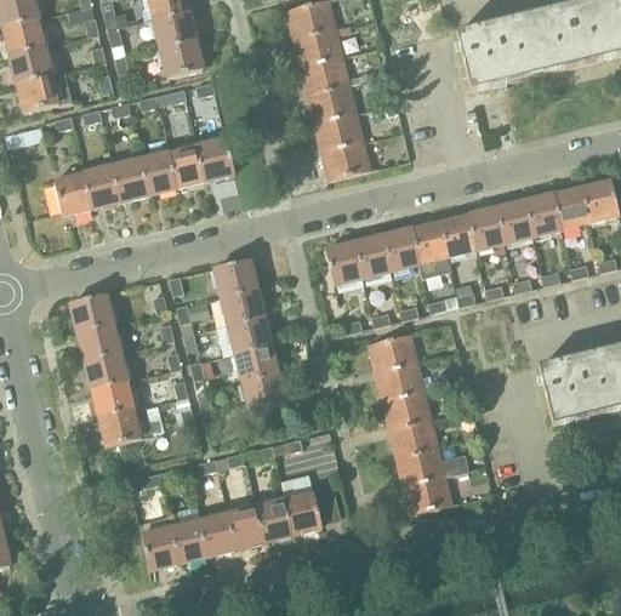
[(0,0),(0,18),(3,27),(38,18),(33,0),(0,0)]
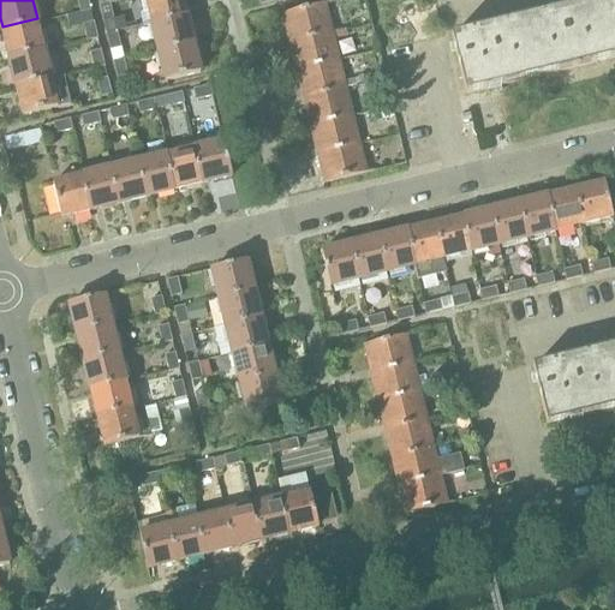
[(117,28),(111,0),(106,0),(100,1),(106,30),(117,28)]
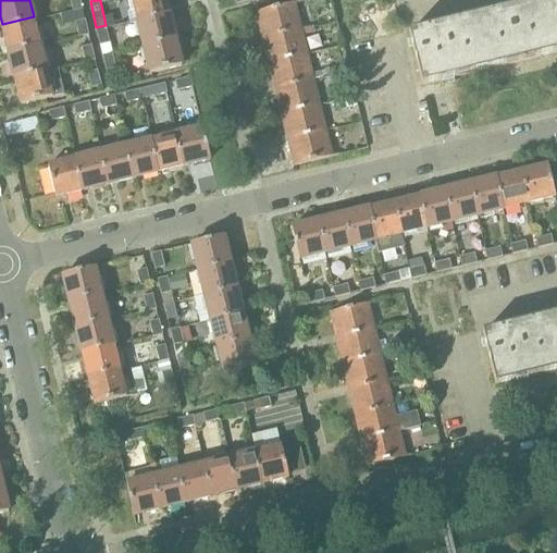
[(169,10),(165,0),(132,0),(136,19),(169,10)]
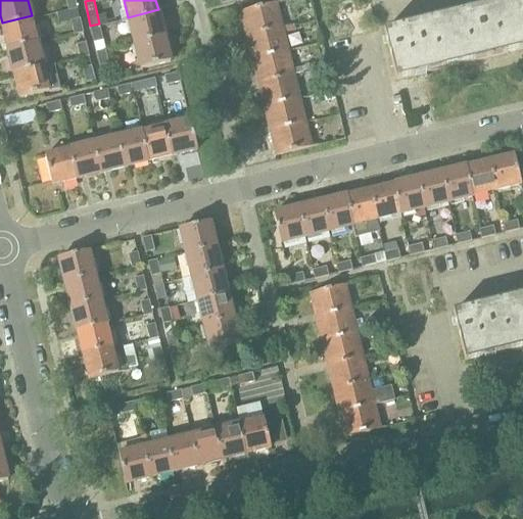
[(248,33),(283,25),(277,0),(242,9),(248,33)]
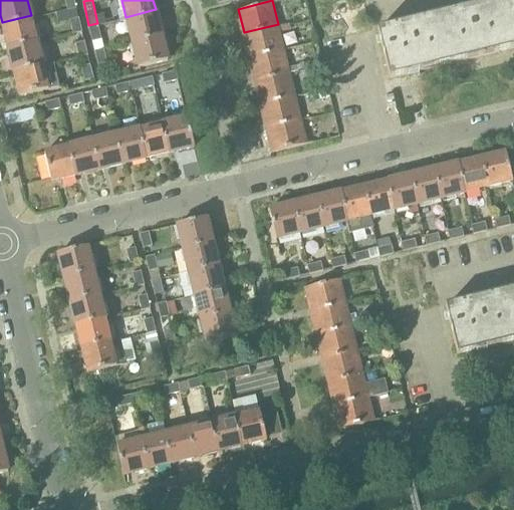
[(486,0),(394,23),(377,27),(390,75),(513,44),(513,0),(486,0)]
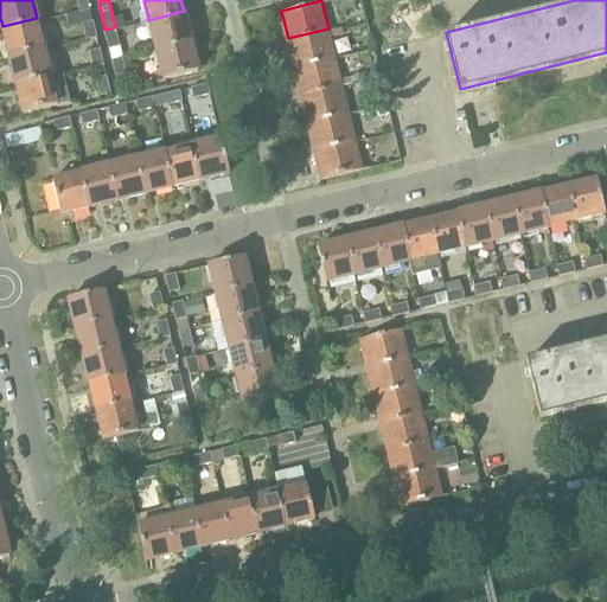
[(191,39),(184,11),(148,20),(155,47),(191,39)]
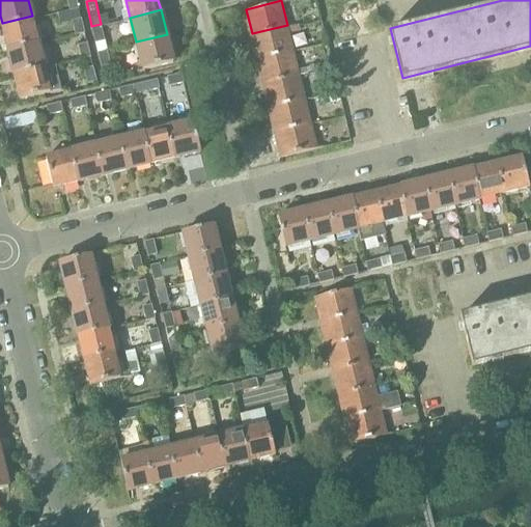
[(7,48),(38,39),(32,16),(2,23),(7,48)]
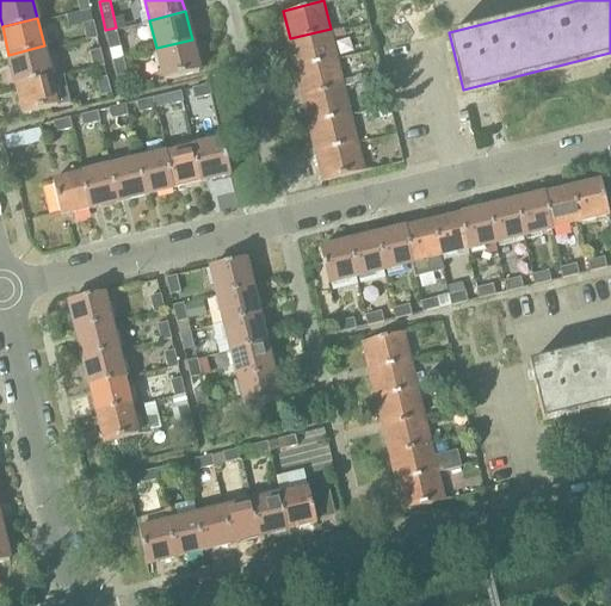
[(86,36),(97,33),(93,18),(82,20),(86,36)]
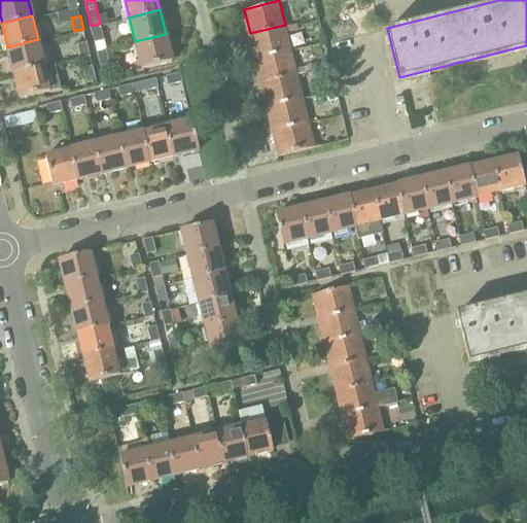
[(91,26),(95,39),(97,49),(106,47),(100,24),(91,26)]
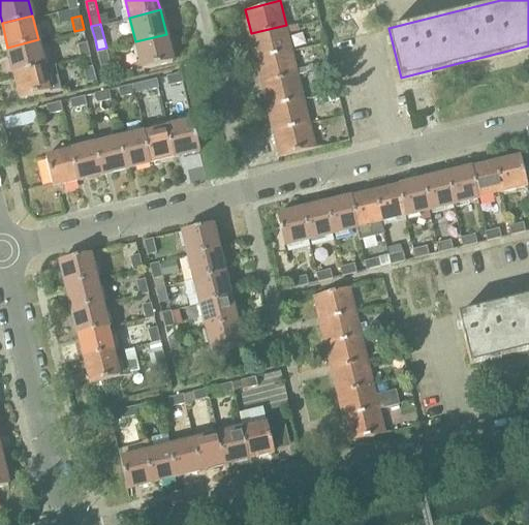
[(251,33),(257,57),(292,49),(286,25),(251,33)]
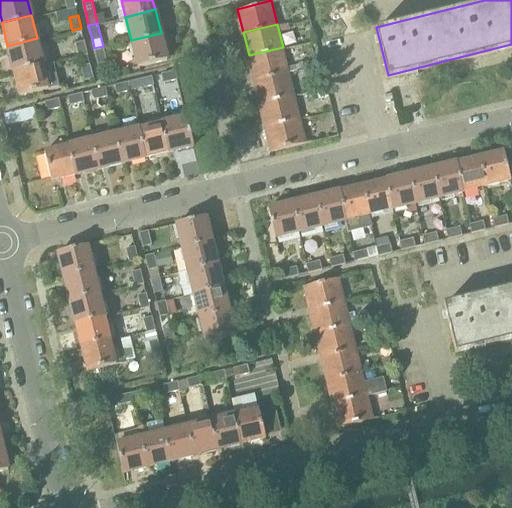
[(161,33),(131,40),(137,64),(167,57),(161,33)]
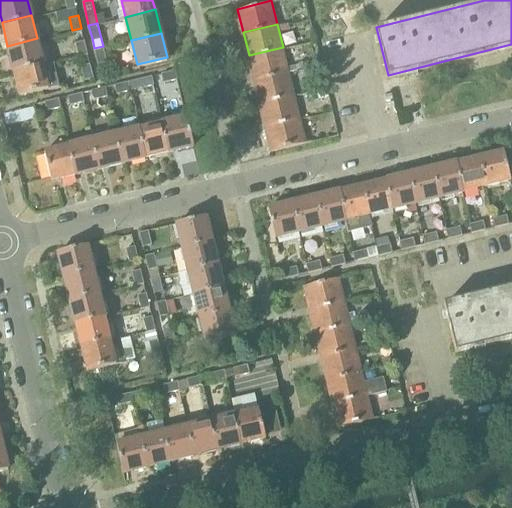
[(7,46),(13,69),(42,62),(37,38),(7,46)]
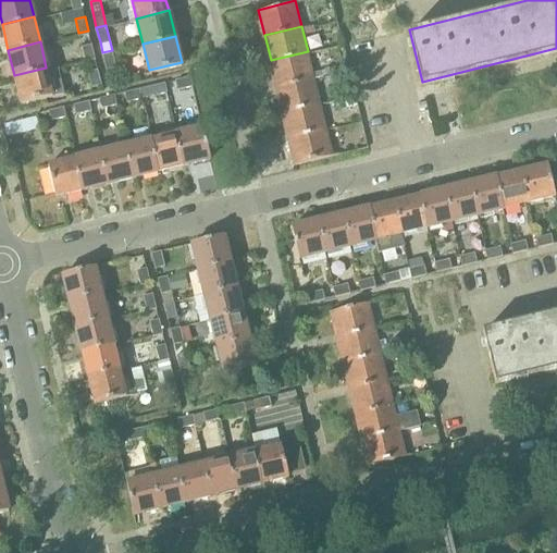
[(85,60),(95,58),(91,42),(82,45),(85,60)]
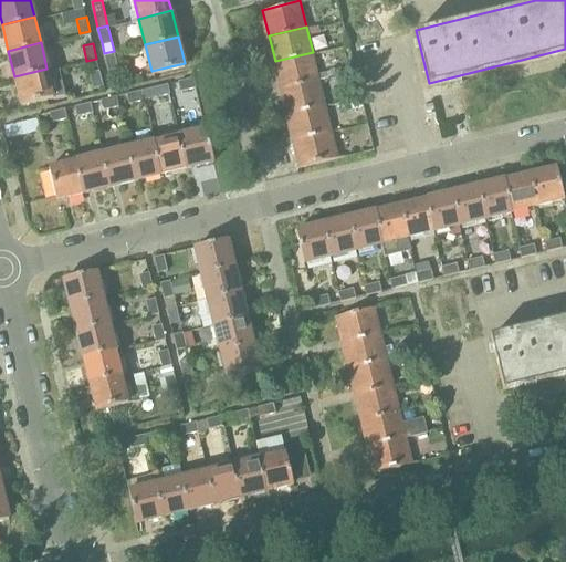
[(117,66),(114,51),(104,53),(107,69),(117,66)]
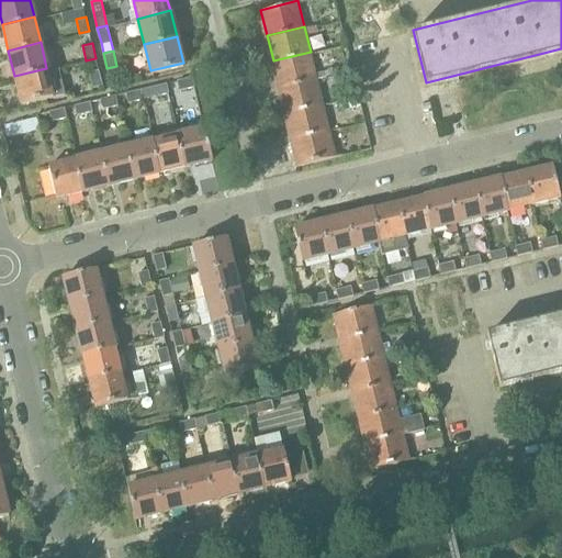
[(311,52),(273,60),(279,87),(316,77),(317,77),(311,52)]
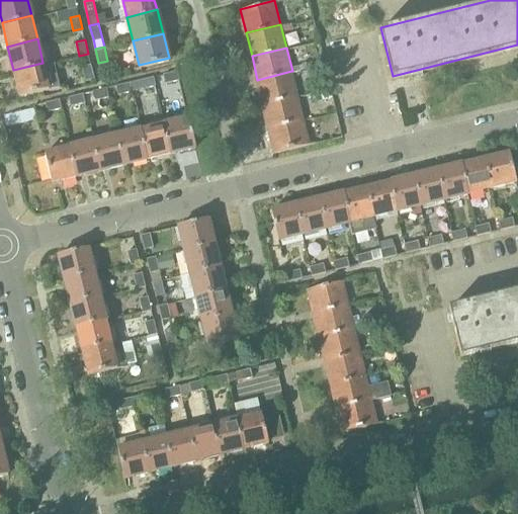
[(42,63),(13,70),(19,95),(60,85),(54,61),(44,63),(42,63)]
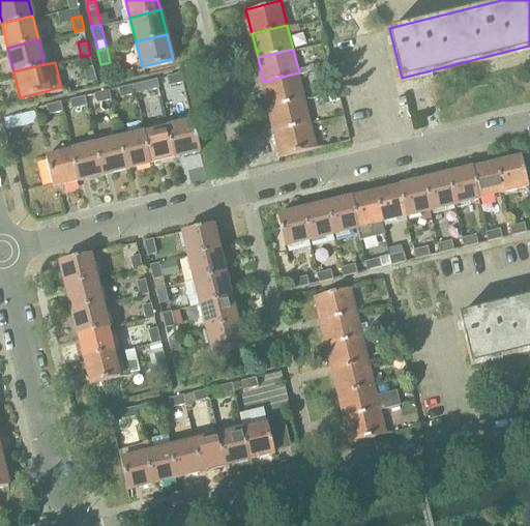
[(87,80),(95,78),(92,63),(84,65),(87,80)]
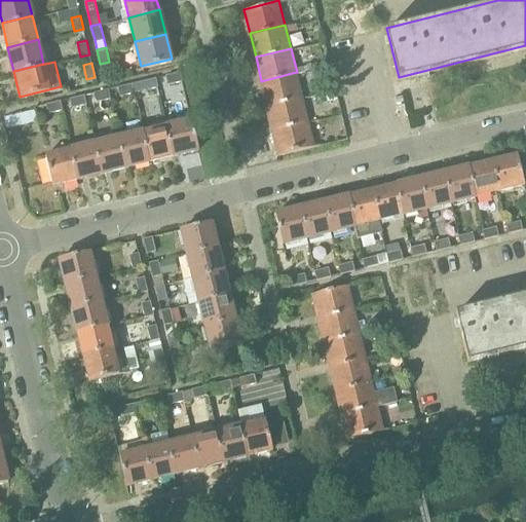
[(181,78),(179,69),(165,73),(168,81),(181,78)]
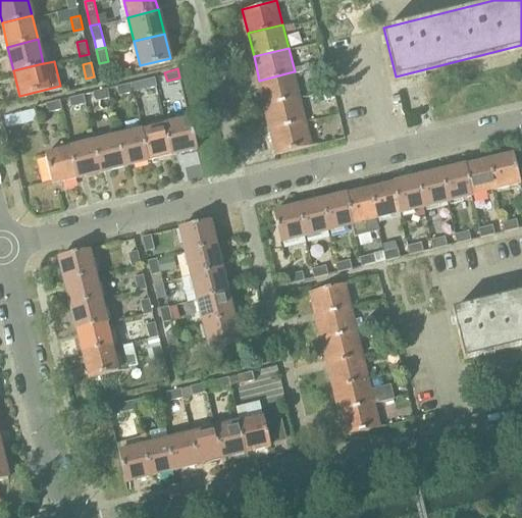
[(265,104),(300,96),(294,71),(259,81),(265,104)]
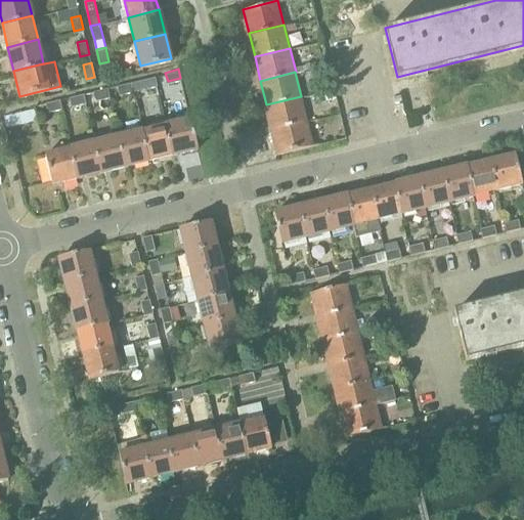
[(156,75),(132,81),(134,89),(158,83),(156,75)]
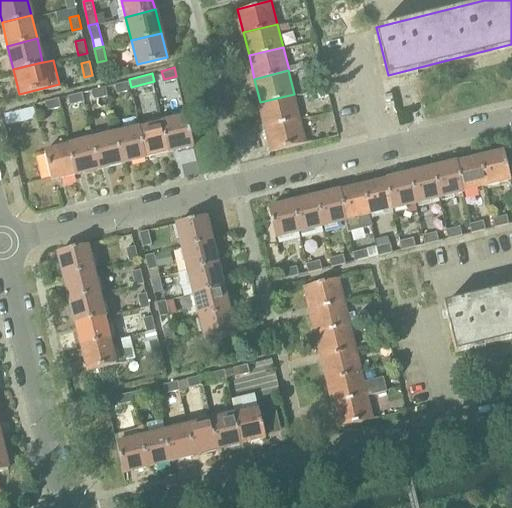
[(131,87),(129,79),(114,82),(116,90),(131,87)]
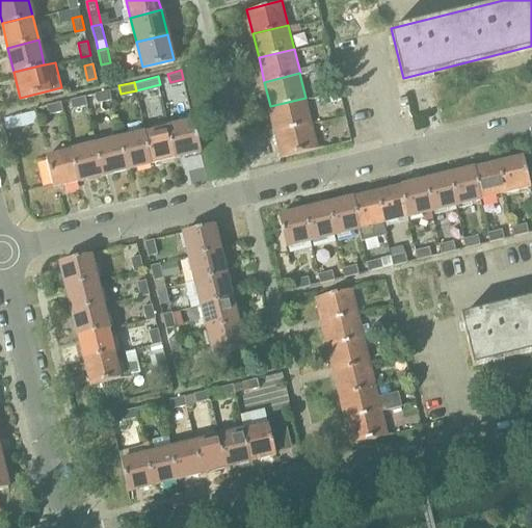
[(110,87),(85,94),(87,102),(97,100),(112,96),(110,87)]
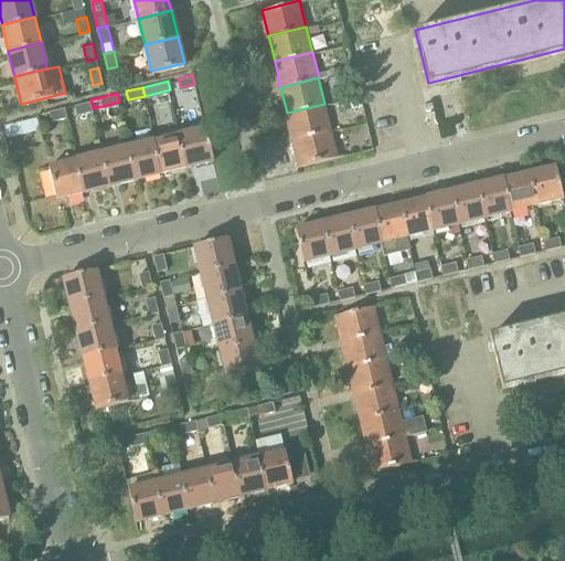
[(360,95),(349,98),(352,107),(362,105),(360,95)]
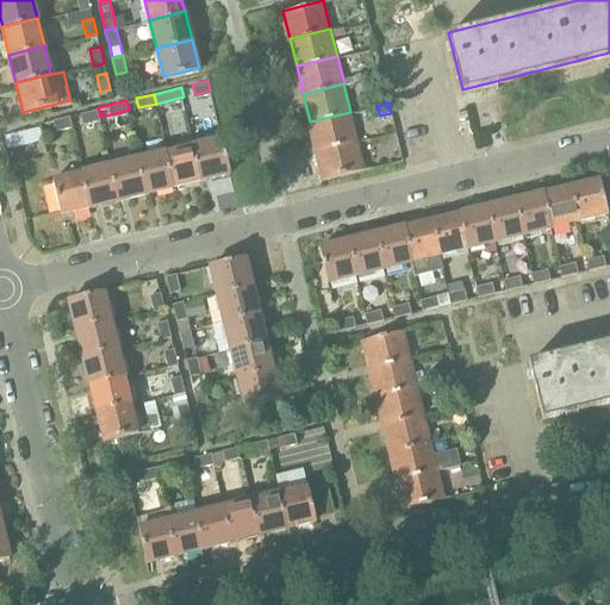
[(100,117),(98,107),(82,111),(85,122),(100,117)]
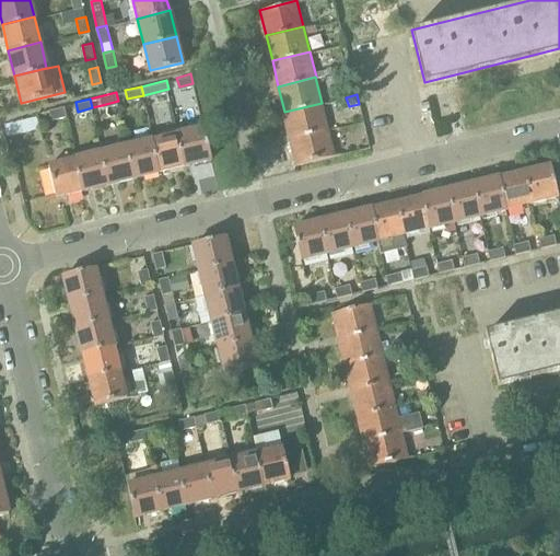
[(284,112),(291,138),(328,128),(322,103),(284,112)]
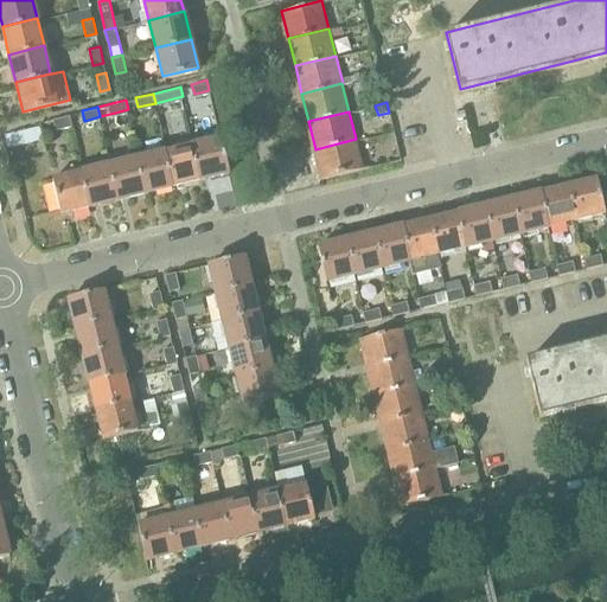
[(71,123),(69,113),(53,117),(56,127),(71,123)]
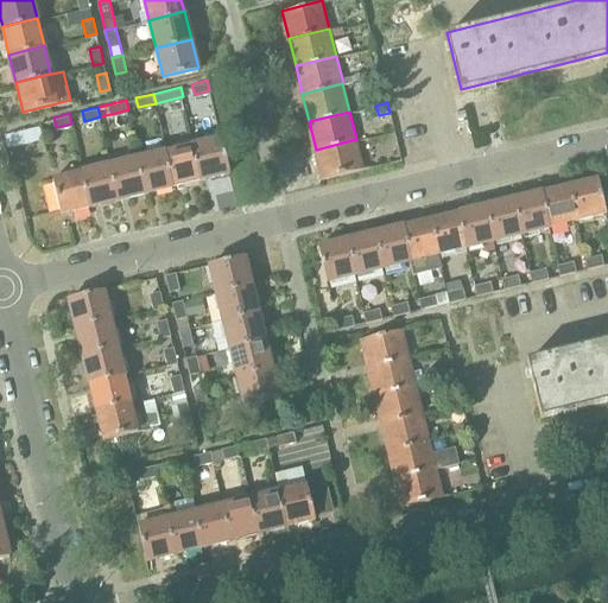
[(42,138),(38,125),(5,133),(7,146),(42,138)]
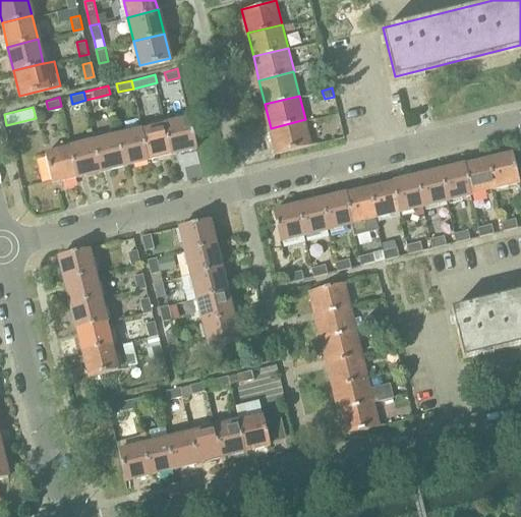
[(165,122),(172,153),(197,147),(189,116),(165,122)]
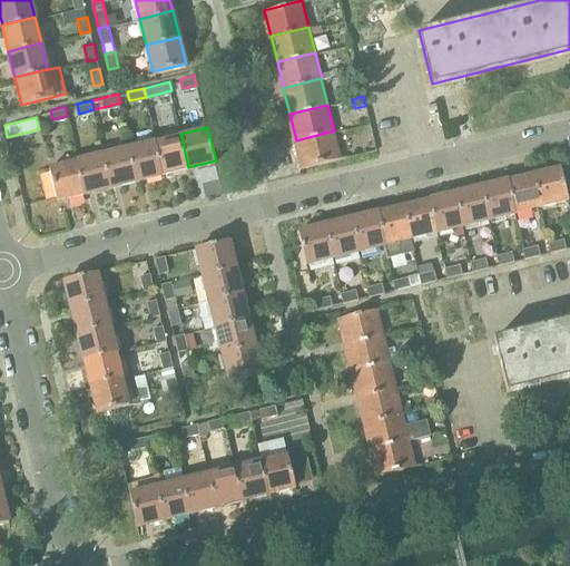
[(334,130),(296,140),(303,167),(341,157),(334,130)]
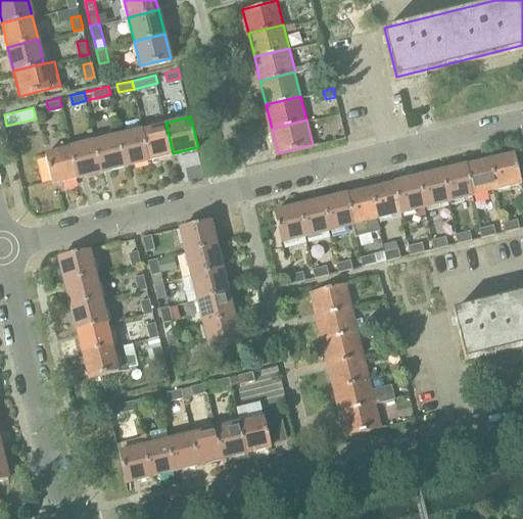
[(141,129),(149,159),(173,153),(165,123),(141,129)]
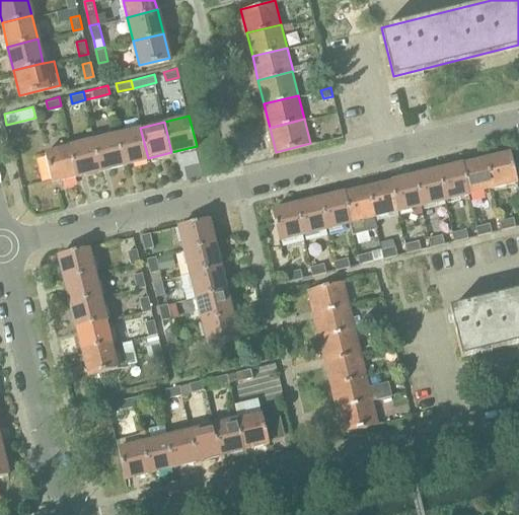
[(117,134),(124,164),(148,158),(140,128),(117,134)]
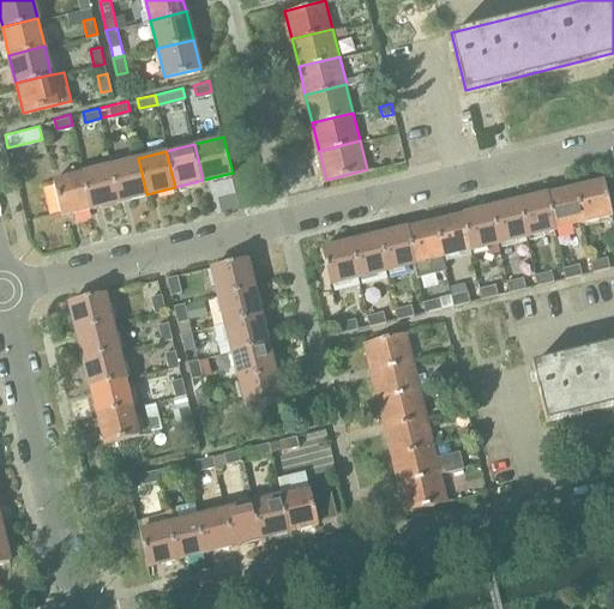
[(109,166),(118,200),(146,194),(138,158),(109,166)]
